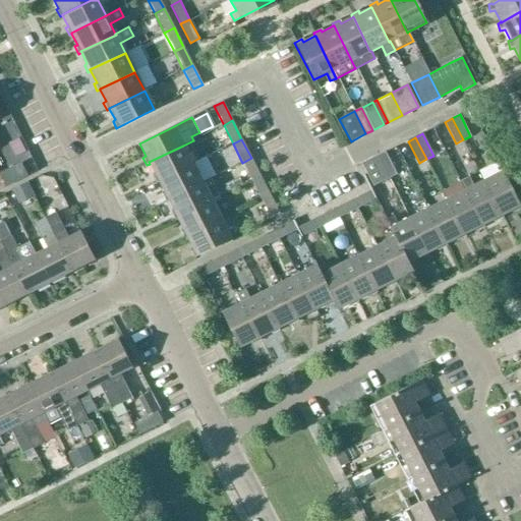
[(149,162),(150,164),(155,175),(153,177),(156,183),(158,182),(158,180),(192,164),(183,146),(149,162)]
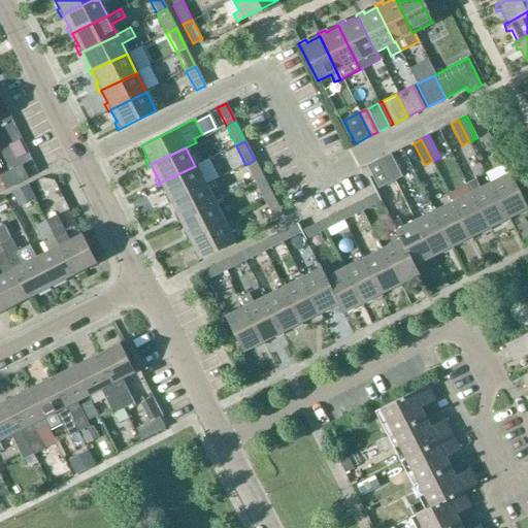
[(383,158),(394,180),(401,177),(390,155),(383,158)]
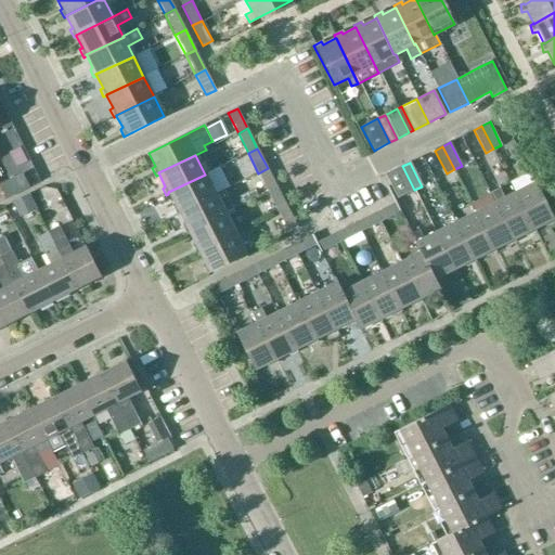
[(414,190),(402,166),(386,175),(398,198),(414,190)]
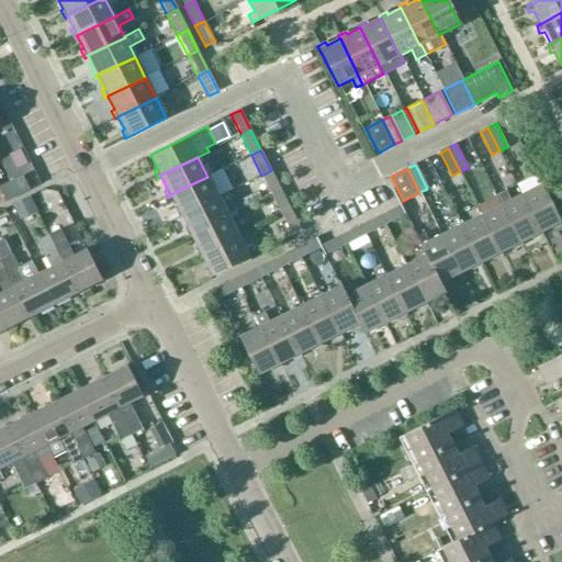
[(271,170),(261,176),(272,195),(281,191),(271,170)]
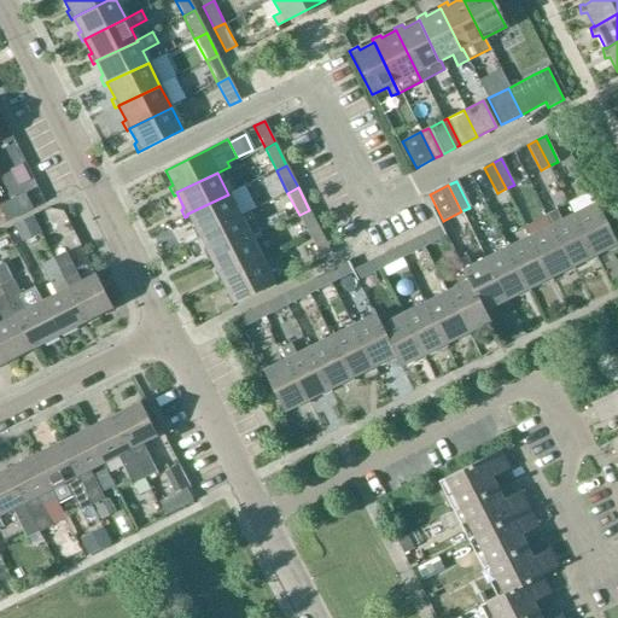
[(0,204),(0,209),(7,222),(33,210),(23,193),(0,204)]
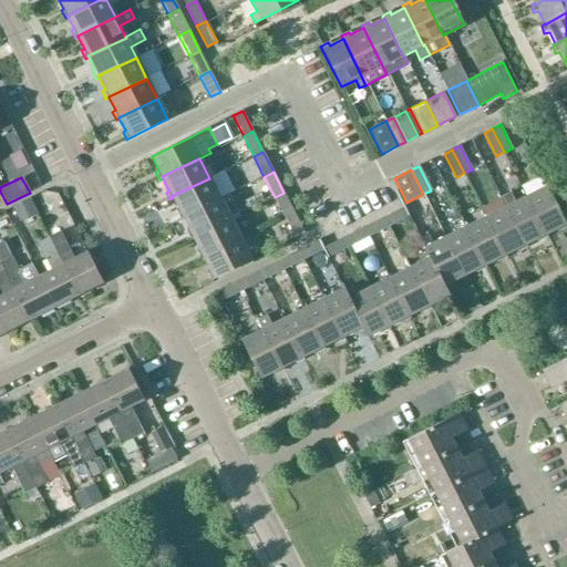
[(220,199),(209,178),(172,196),(172,198),(179,212),(176,213),(179,219),(183,218),(183,217),(220,199)]
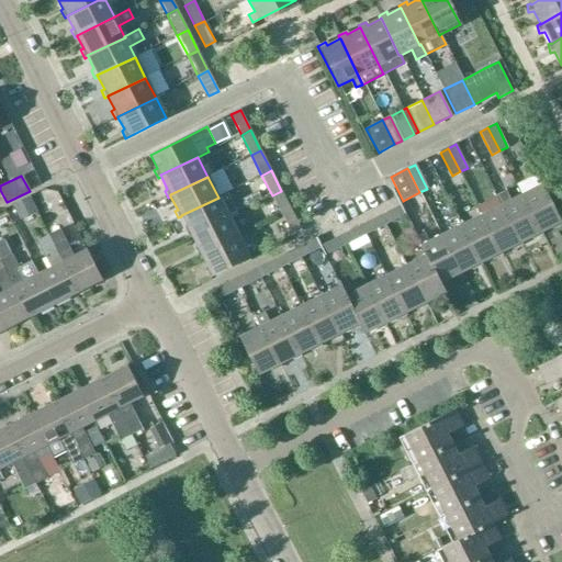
[(521,195),(539,233),(552,226),(554,231),(561,225),(541,186),(521,195)]
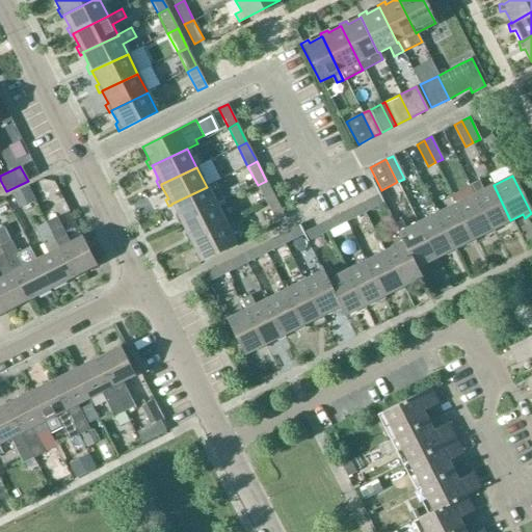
[(475,194),(474,195),(491,231),(493,230),(504,224),(506,228),(512,223),(510,220),(494,185),(483,190),(479,180),(471,184),(475,194)]
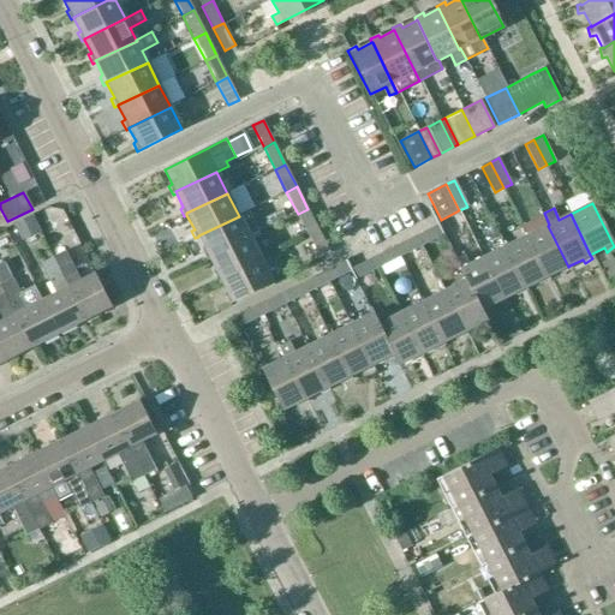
[(298,214),(309,237),(318,231),(308,209),(298,214)]
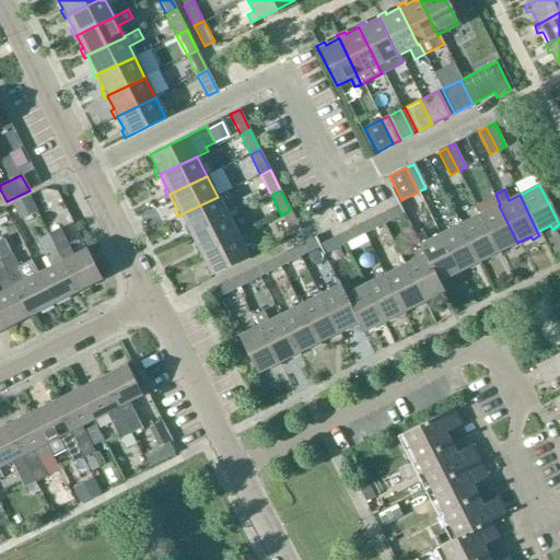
[(254,191),(234,200),(240,210),(259,200),(254,191)]
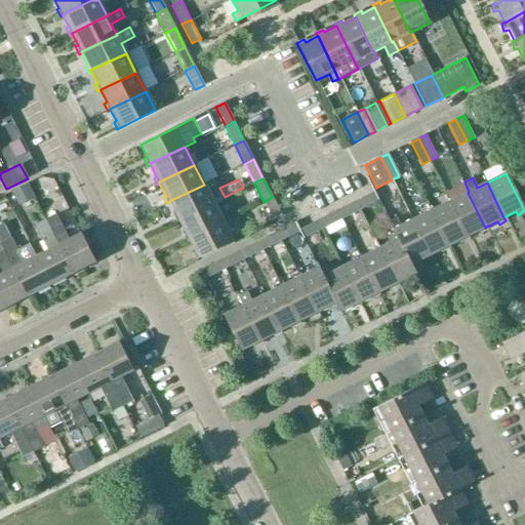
[(213,203),(204,185),(169,201),(169,202),(175,214),(172,215),(176,223),(178,221),(178,220),(213,203)]
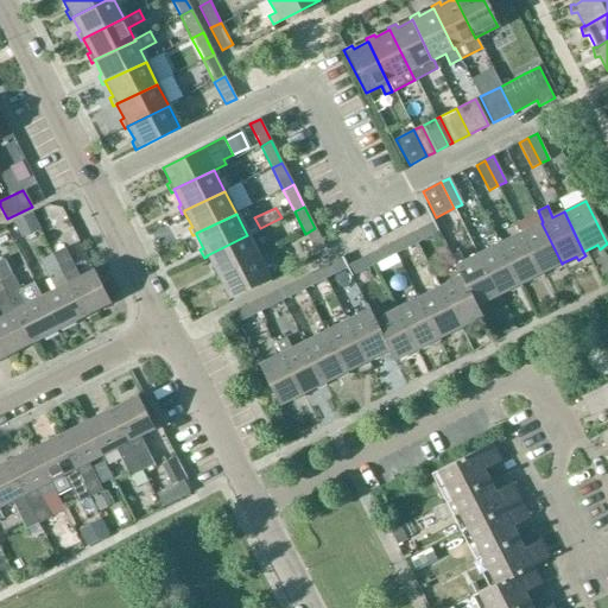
[(17,223),(24,239),(38,230),(31,216),(17,223)]
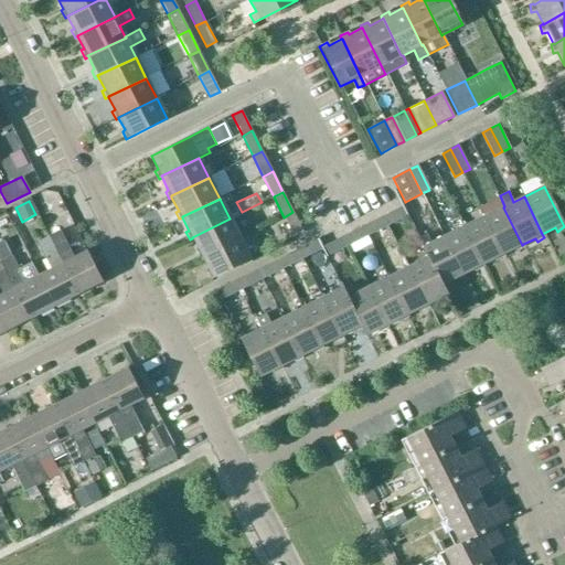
[(381,217),(385,227),(406,217),(401,208),(381,217)]
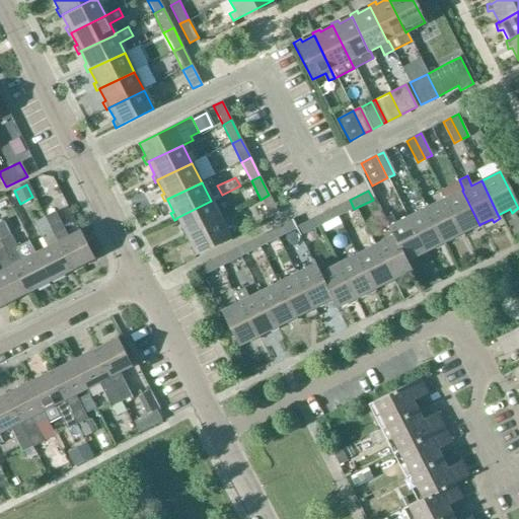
[(479,225),(462,191),(444,200),(460,234),(461,234),(473,228),(474,231),(482,228),(480,224),(479,225)]
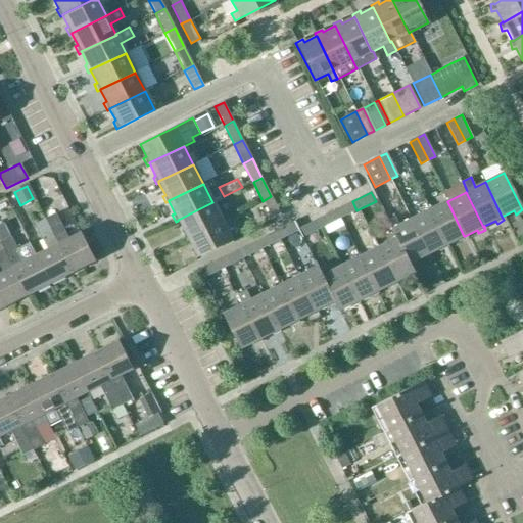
[(272,221),(281,216),(271,196),(263,201),(272,221)]
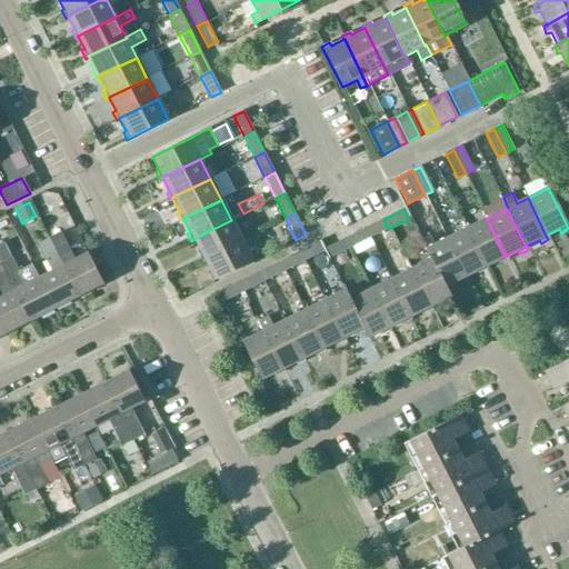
[(362,229),(368,240),(388,229),(383,219),(362,229)]
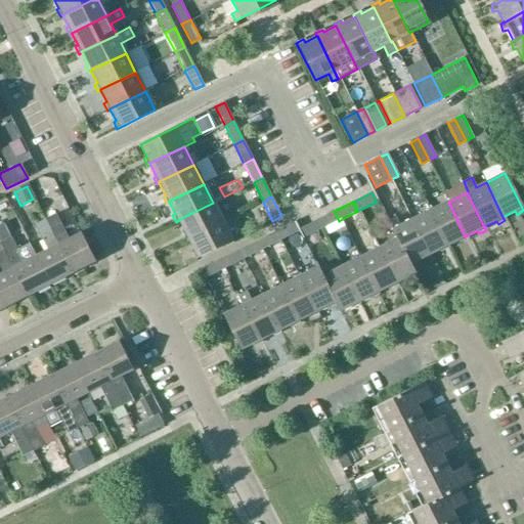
[(429,211),(446,246),(457,239),(460,243),(467,239),(466,236),(465,236),(448,202),(429,211)]
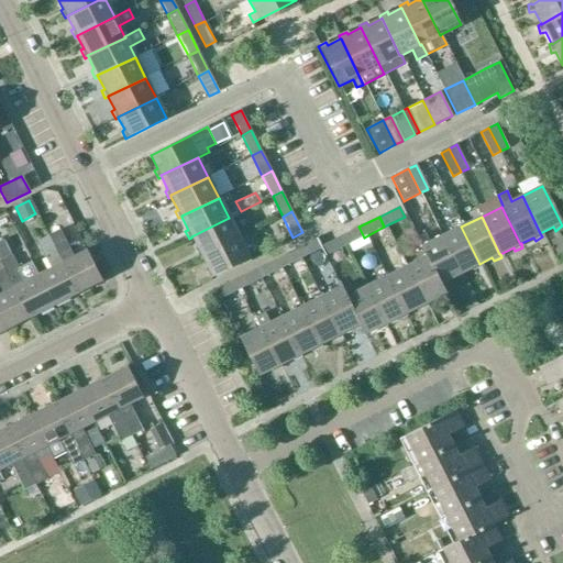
[(191,236),(191,238),(198,250),(195,252),(199,260),(202,257),(201,256),(239,239),(229,218),(191,236)]
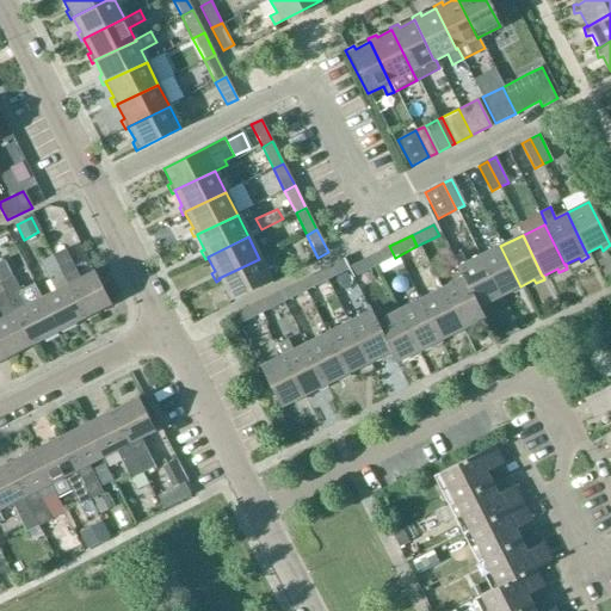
[(368,258),(372,269),(395,258),(389,246),(368,258)]
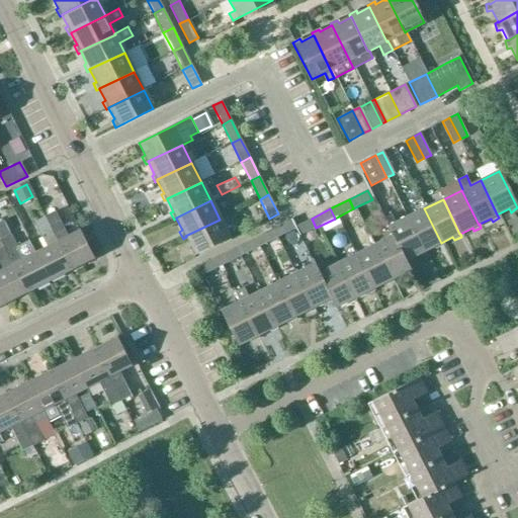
[(441,243),(424,208),(406,218),(423,252),(424,251),(435,247),(436,249),(444,246),(441,243)]
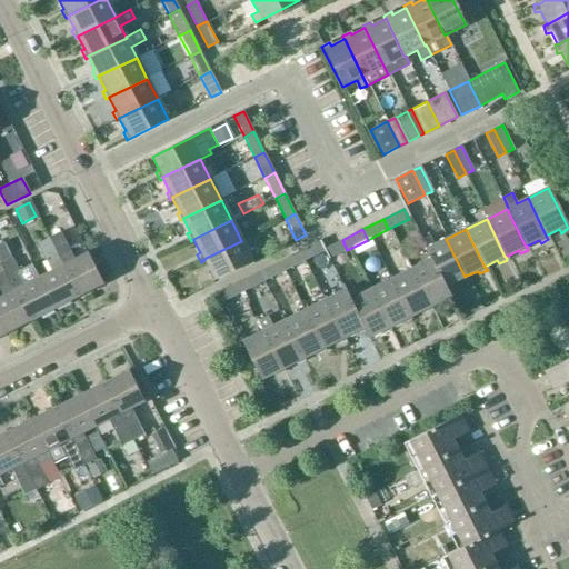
[(48,239),(78,297),(102,285),(86,253),(72,260),(59,233),(48,239)]
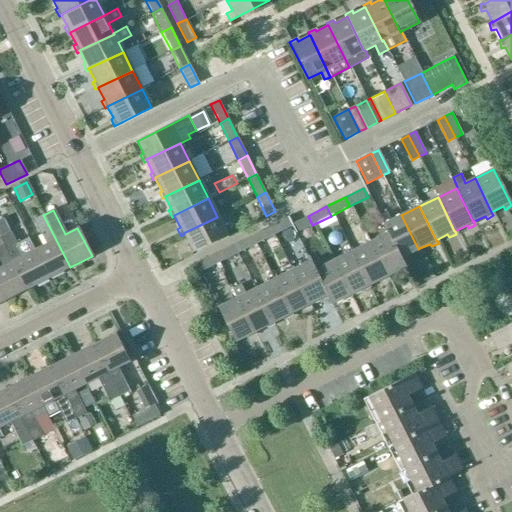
[(383,225),(386,233),(387,233),(399,259),(400,258),(412,252),(414,255),(420,252),(419,248),(418,249),(401,215),(391,220),(387,212),(379,216),(383,225)]
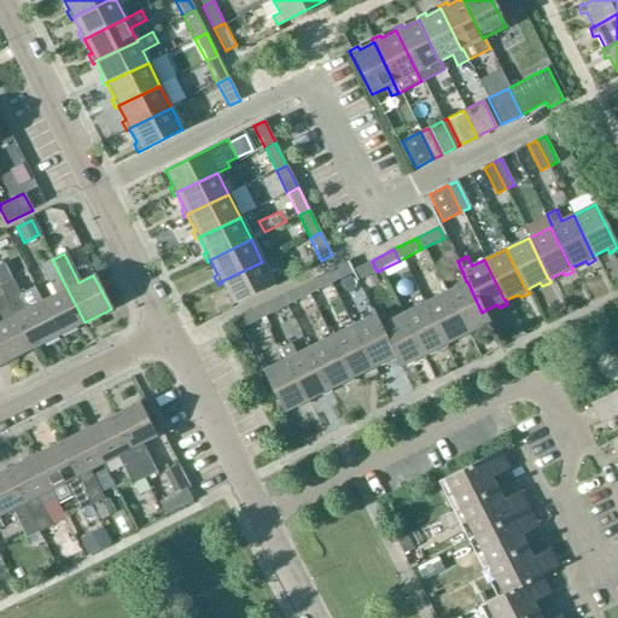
[(54,295),(42,301),(40,302),(58,336),(85,322),(52,260),(40,266),(54,295)]
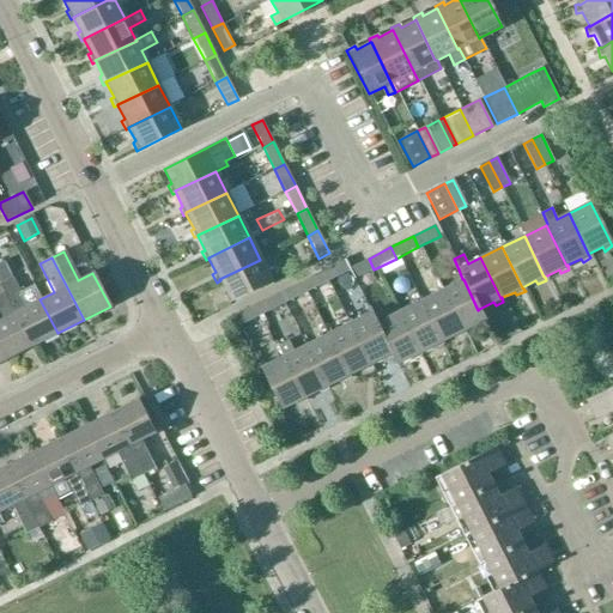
[(369,259),(349,268),(347,269),(349,272),(347,272),(352,280),(374,269),(369,259)]
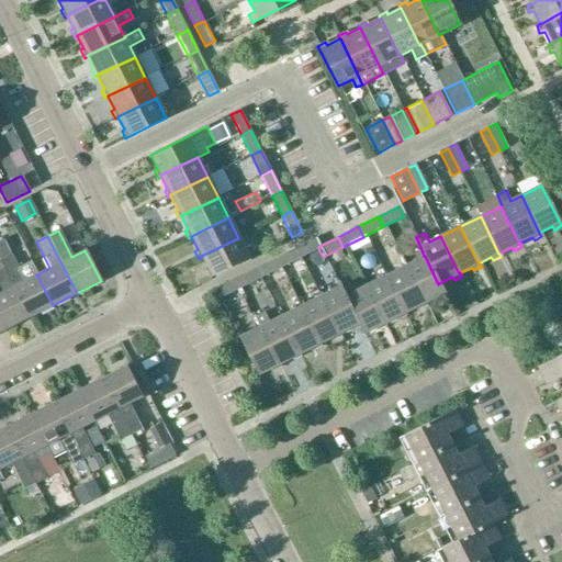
[(201,256),(202,257),(208,269),(204,271),(209,278),(248,258),(238,238),(201,256)]
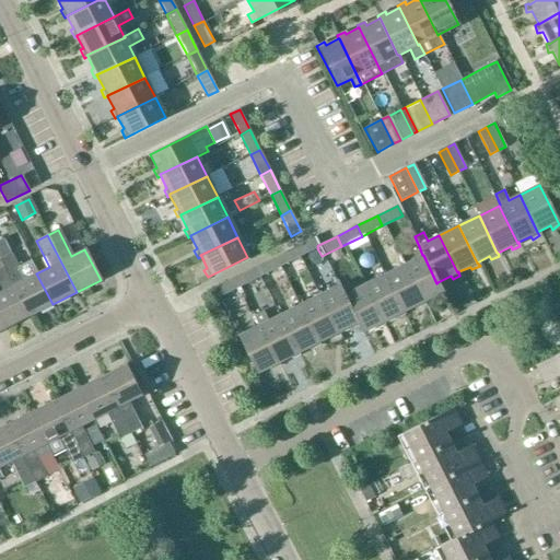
[(294,247),(300,257),(317,248),(318,248),(317,246),(318,245),(315,237),(294,247)]
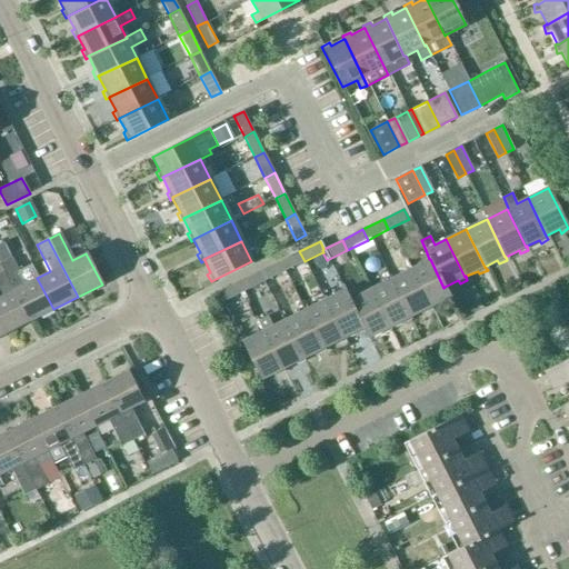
[(3,243),(0,245),(0,262),(10,258),(3,243)]
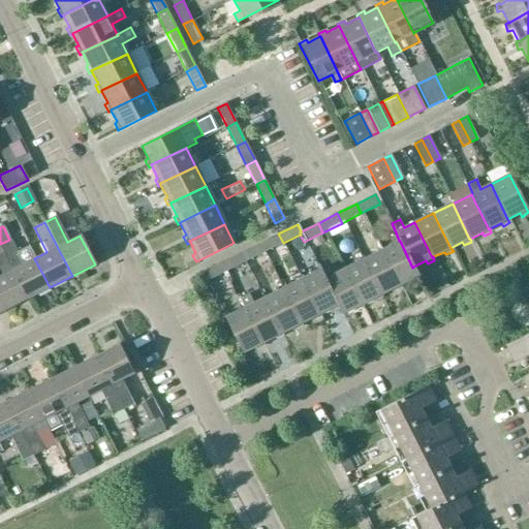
[(283,243),(278,234),(259,244),(263,253),(283,243)]
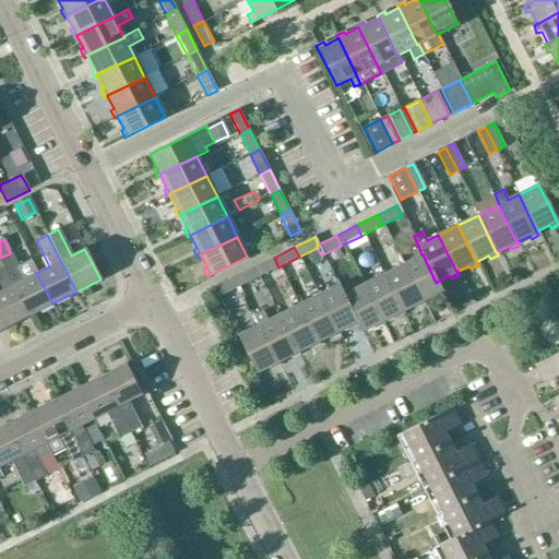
[(0,258),(0,260),(28,317),(52,304),(36,273),(38,272),(32,259),(16,266),(10,253),(0,258)]
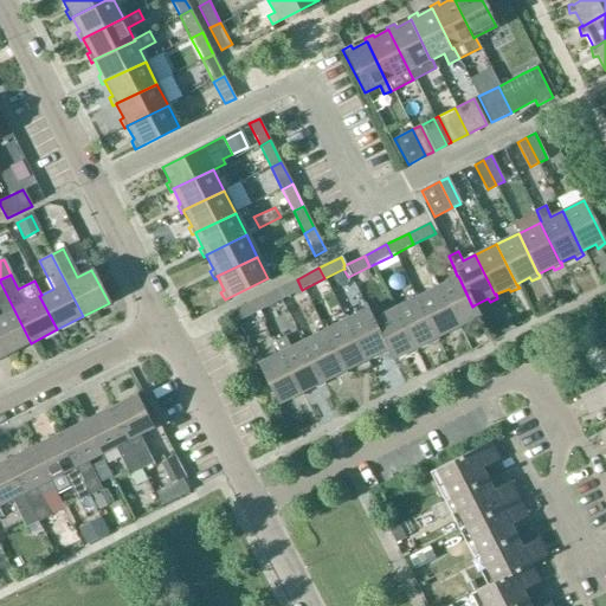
[(481,320),(474,305),(472,307),(458,276),(457,276),(436,287),(456,328),(457,328),(471,321),(472,323),(481,320)]
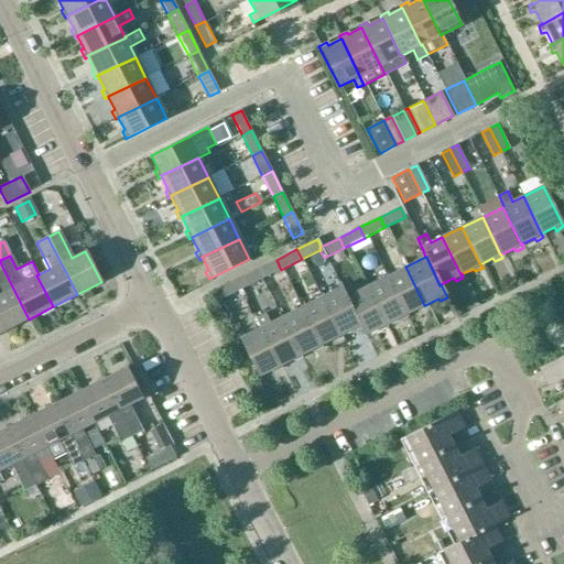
[(256,270),(261,280),(281,270),(277,260),(256,270)]
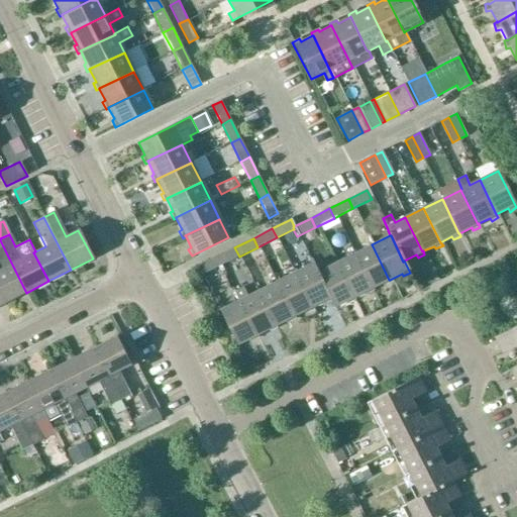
[(0,295),(4,304),(26,293),(0,240),(0,266),(1,269),(0,269),(0,295)]
